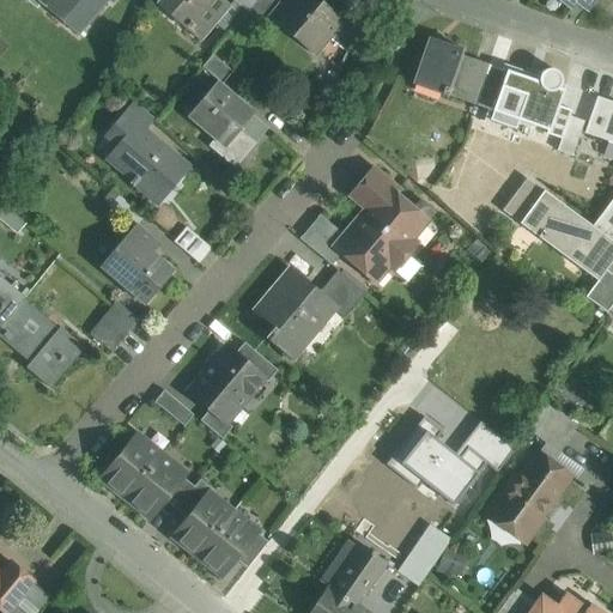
[(49,0),(46,6),(44,7),(78,35),(108,0),(49,0)]
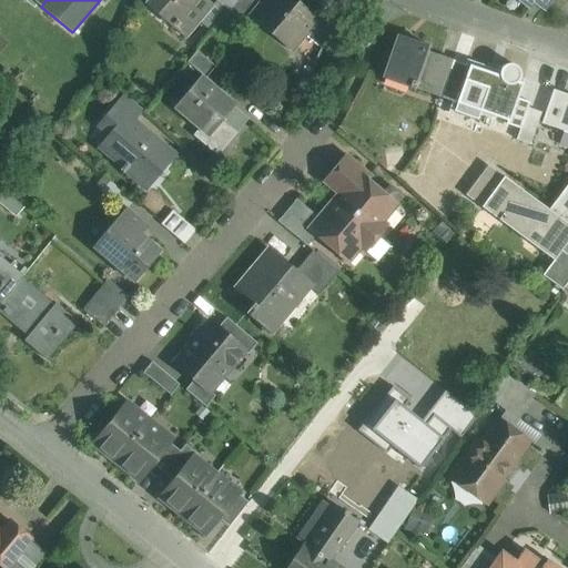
[(215,6),(209,0),(145,0),(144,1),(186,39),(215,6)]
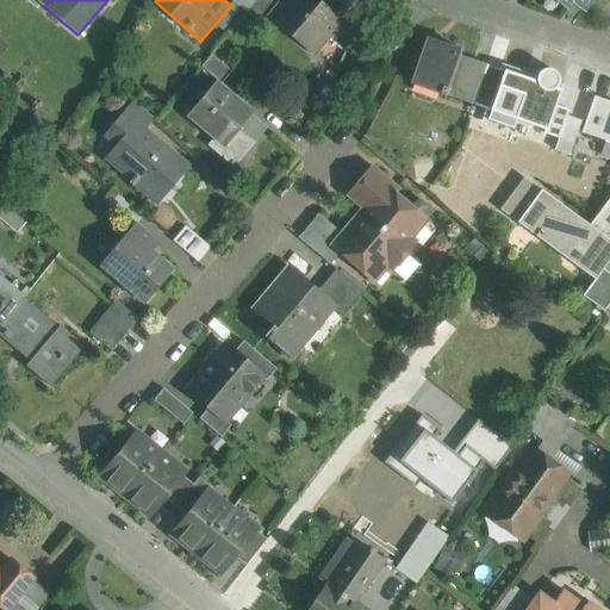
[(234,0),(234,1),(246,12),(255,0),(234,0)]
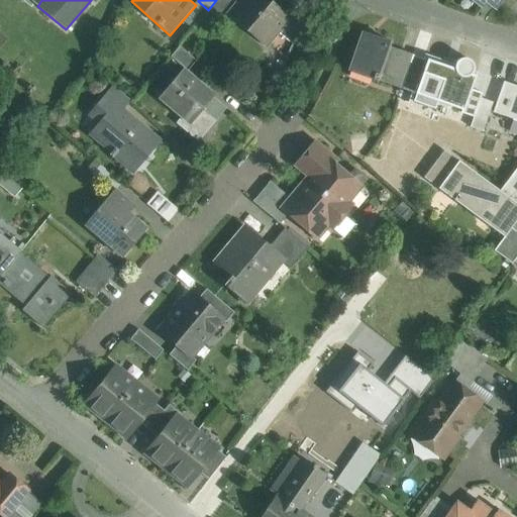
[(236,0),(216,0),(208,10),(220,20),(229,9),(230,10),(238,1),(236,0)]
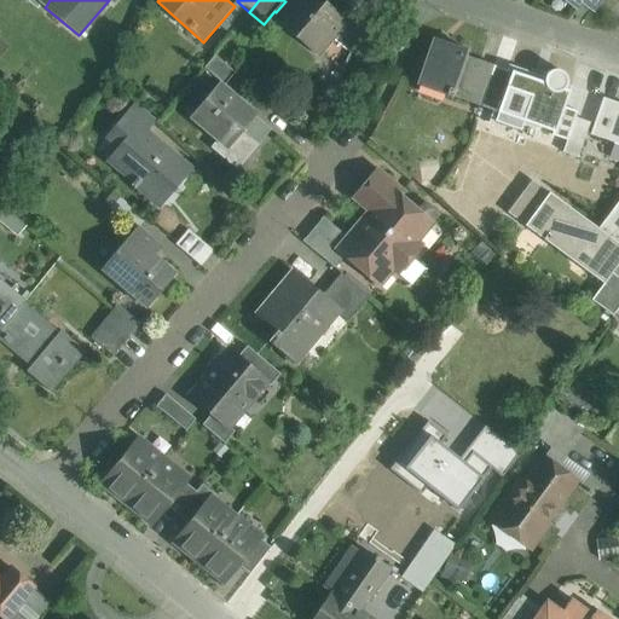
[(360,34),(320,0),(285,0),(285,1),(276,12),(275,13),(322,53),(337,34),(353,48),(360,34)]
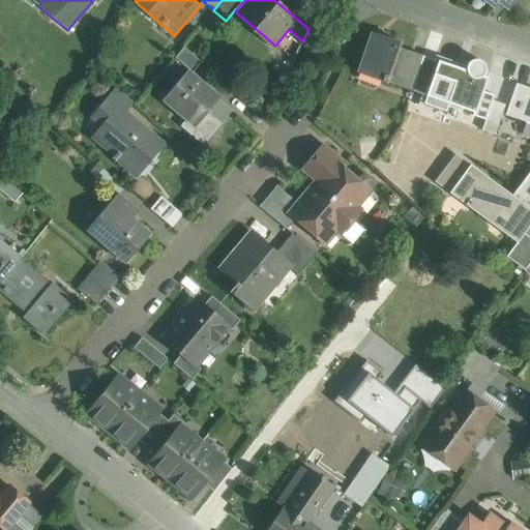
[(497,0),(496,2),(508,10),(516,0),(497,0)]
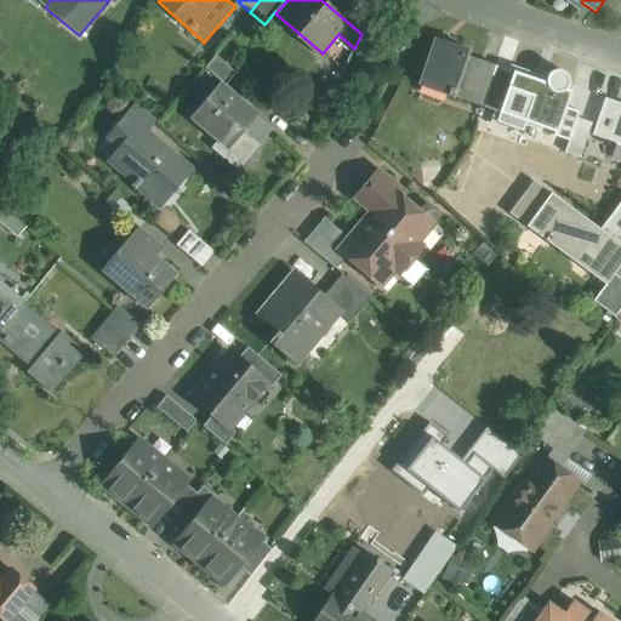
[(468,51),(434,39),(417,85),(453,97),(453,96),(466,101),(480,61),(467,56),(468,51)]
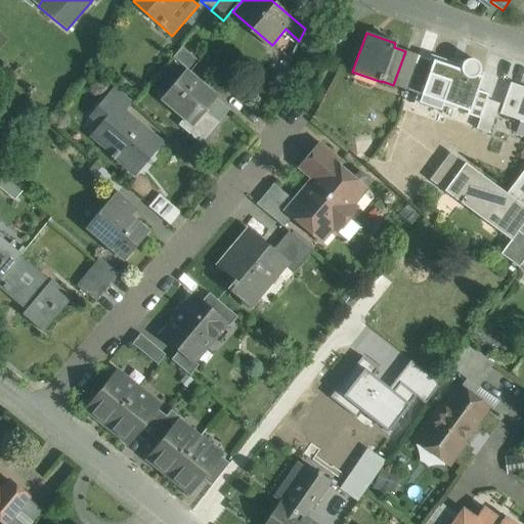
[(199,61),(180,47),(172,56),(190,72),(199,61)]
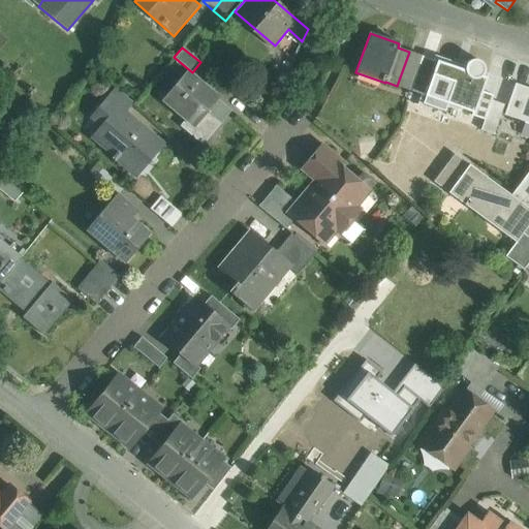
[(422,56),(409,52),(397,86),(409,90),(422,56)]
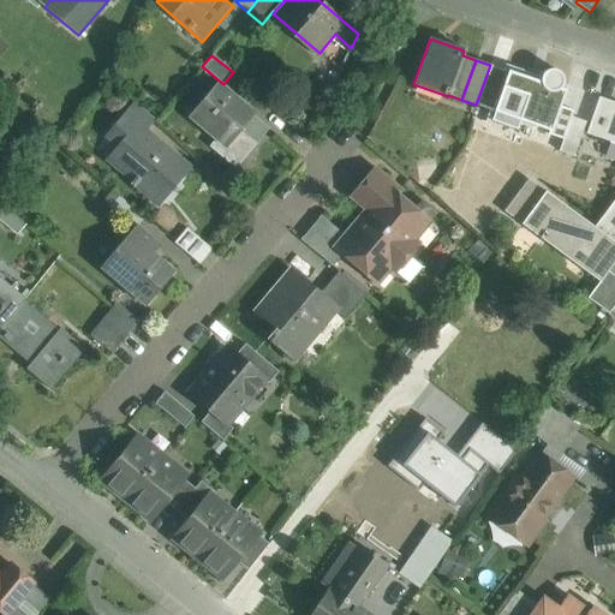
[(541,77),(505,64),(503,70),(508,72),(494,112),(549,131),(551,131),(560,107),(567,87),(562,84),(563,81),(563,78),(562,77),(561,75),(560,72),(557,71),(555,70),(551,70),(548,70),(545,72),(543,73),(542,76),(541,77)]
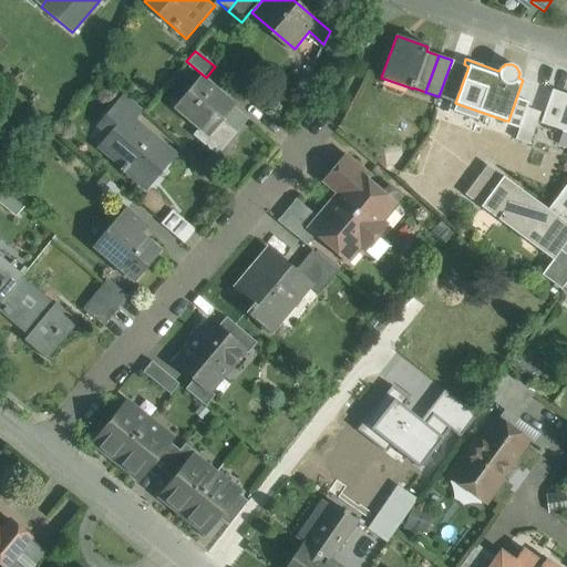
[(464,64),(452,60),(439,96),(455,103),(468,66),(464,64)]
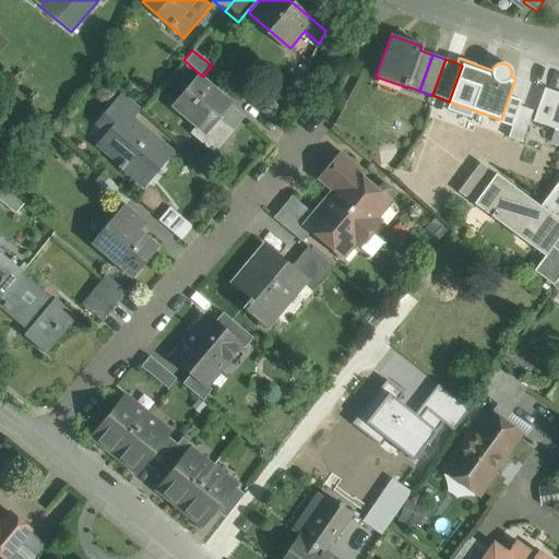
[(230,105),(198,78),(175,106),(198,125),(190,133),(212,153),(235,128),(221,115),(230,105)]
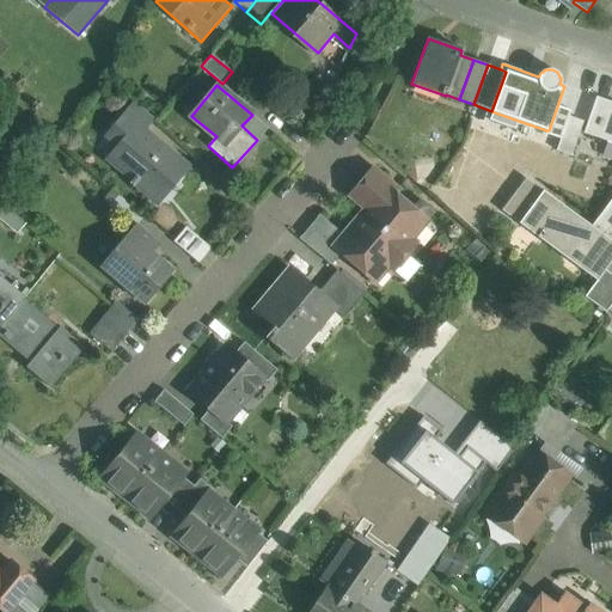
[(595,98),(583,133),(597,138),(609,103),(595,98)]
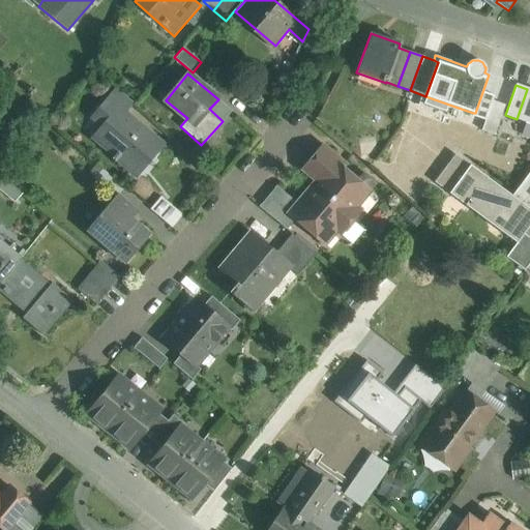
[(115,88),(106,98),(123,113),(124,112),(131,102),(115,88)]
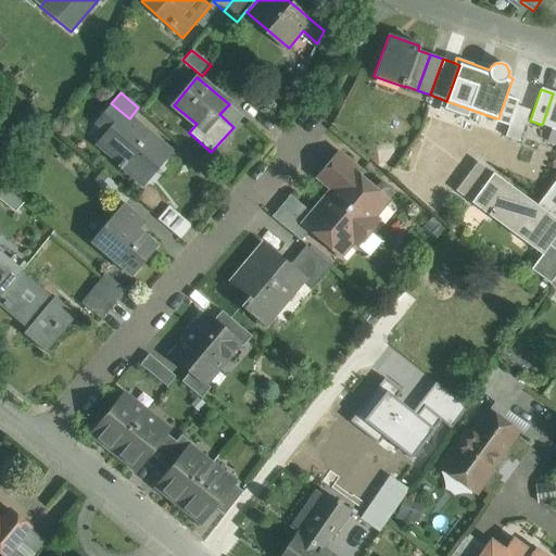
[(555,93),(553,93),(542,125),(555,129),(555,93)]
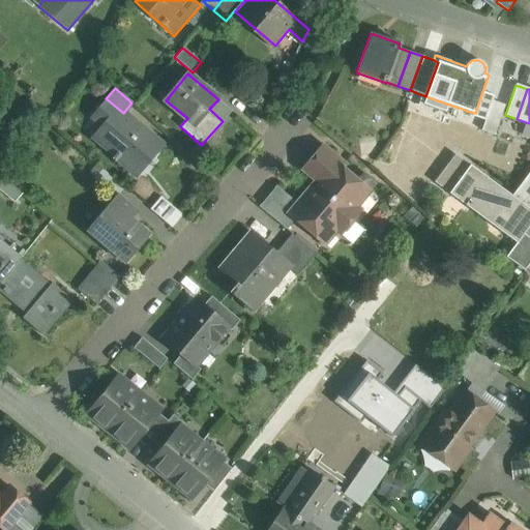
[(482,92),(475,113),(473,113),(472,116),(484,120),(492,100),(494,95),(482,92)]
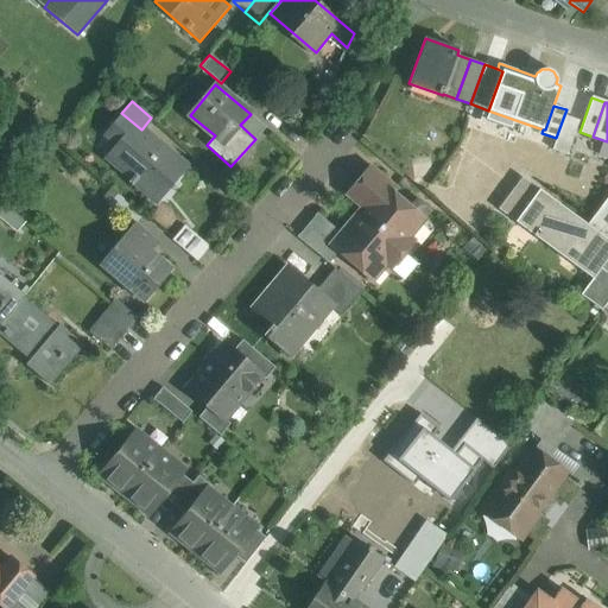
[(187,166),(143,128),(141,130),(121,113),(106,132),(118,143),(107,156),(132,177),(128,181),(132,185),(134,182),(158,202),(159,200),(154,196),(172,175),(177,179),(187,166)]
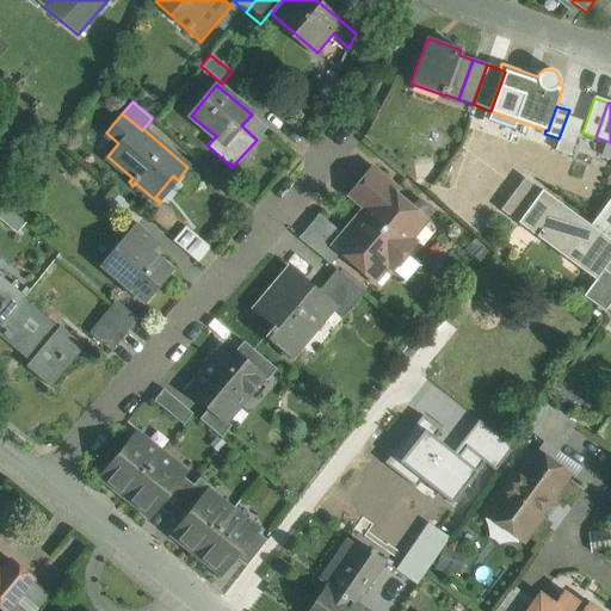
[(567,116),(559,139),(555,150),(569,156),(581,122),(567,116)]
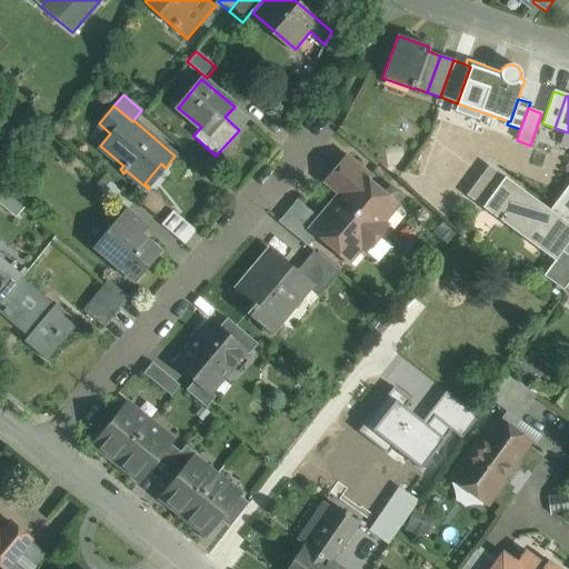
[(398,205),(367,179),(370,176),(346,156),(323,182),(338,195),(318,218),(308,229),(316,236),(348,263),(361,248),(366,252),(388,226),(383,222),(398,205)]
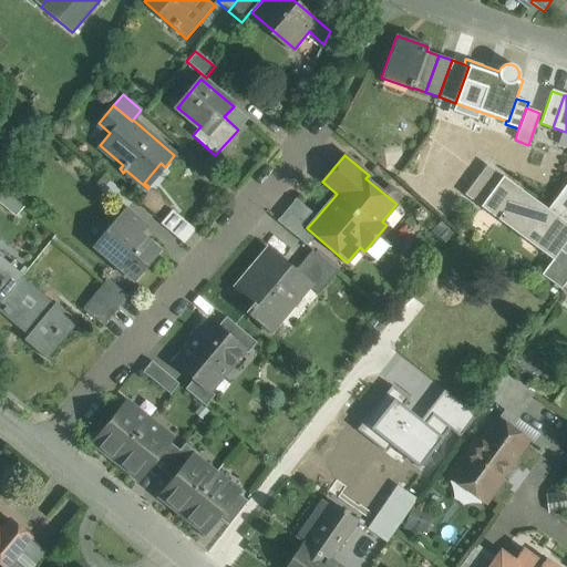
[(566,224),(547,209),(503,176),(480,207),(553,260),(559,250),(566,239),(566,224)]
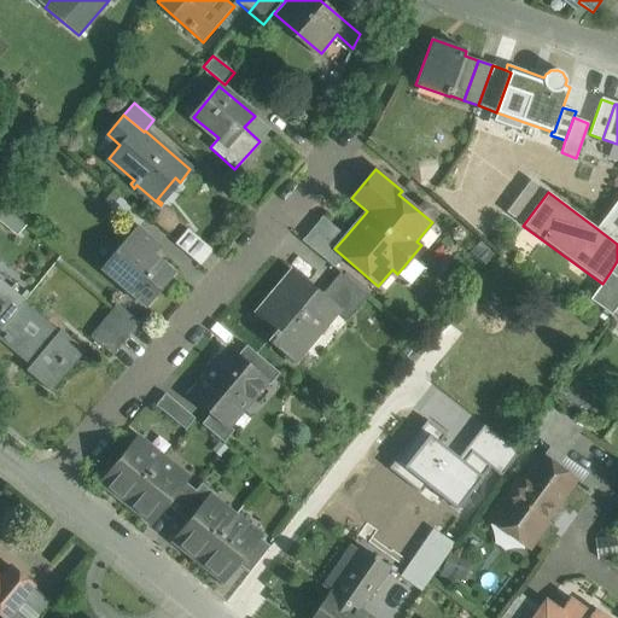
[(139,214),(120,197),(110,208),(130,223),(139,214)]
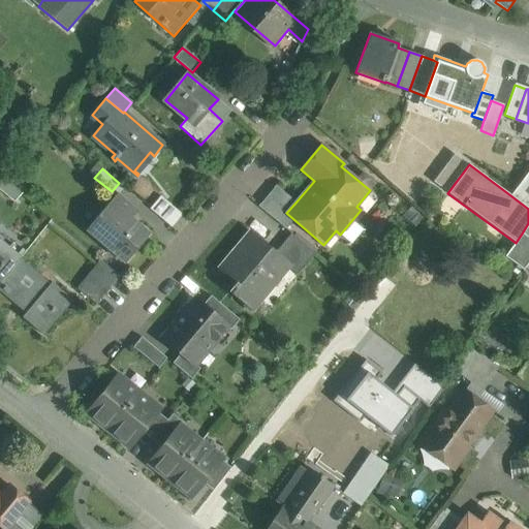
[(528,170),(510,195),(528,208),(528,206),(528,170)]
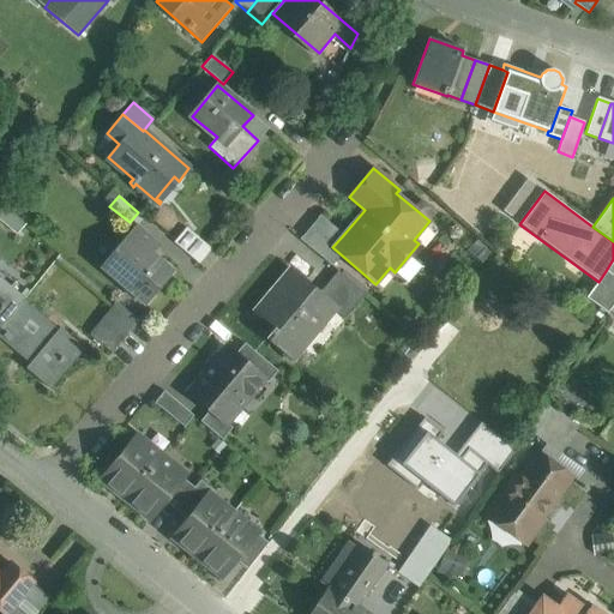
[(343,235),(320,215),(300,239),(331,266),(341,254),(332,247),(343,235)]
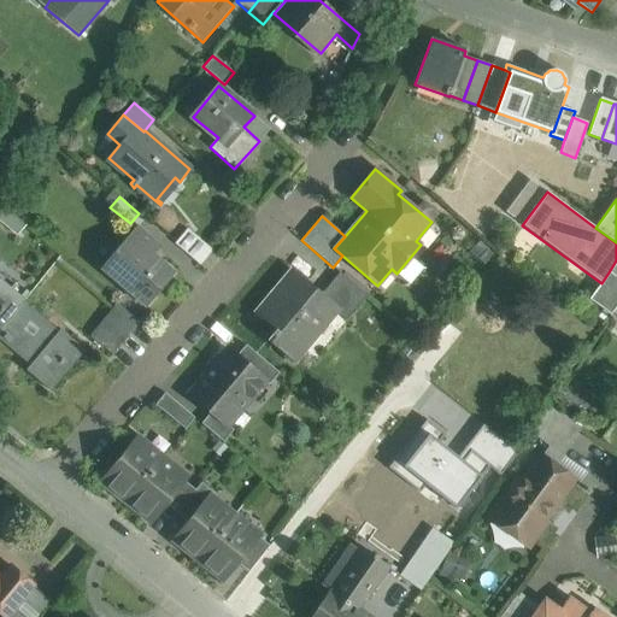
[(158,247),(134,228),(103,265),(116,276),(118,274),(148,299),(147,301),(148,303),(174,272),(152,256),(158,247)]
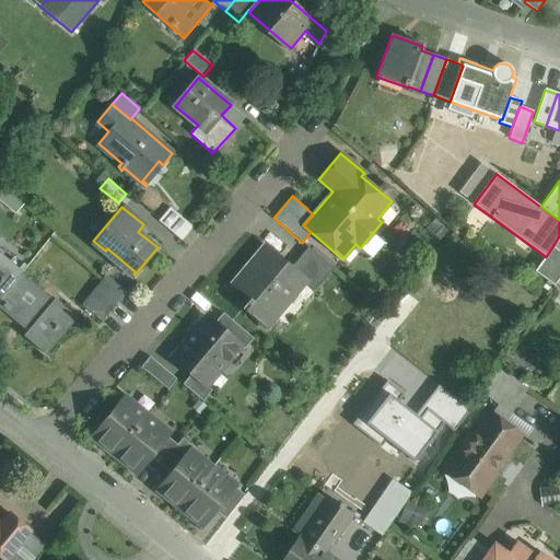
[(194,228),(171,208),(159,221),(182,241),(194,228)]
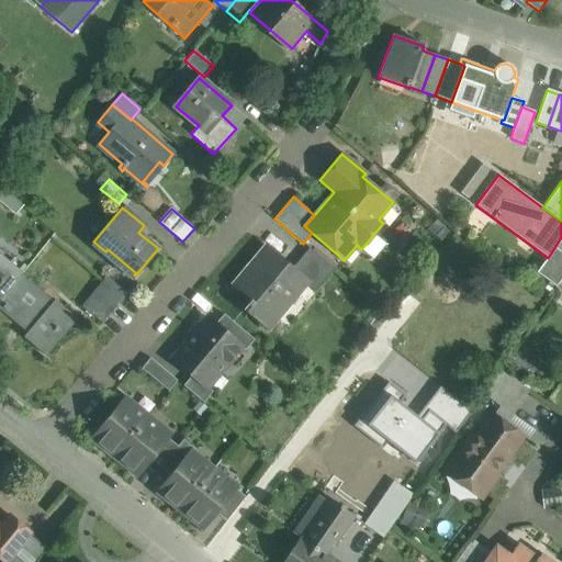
[(293,268),(268,246),(234,287),(250,301),(243,308),(267,329),(306,283),(308,281),(293,268)]
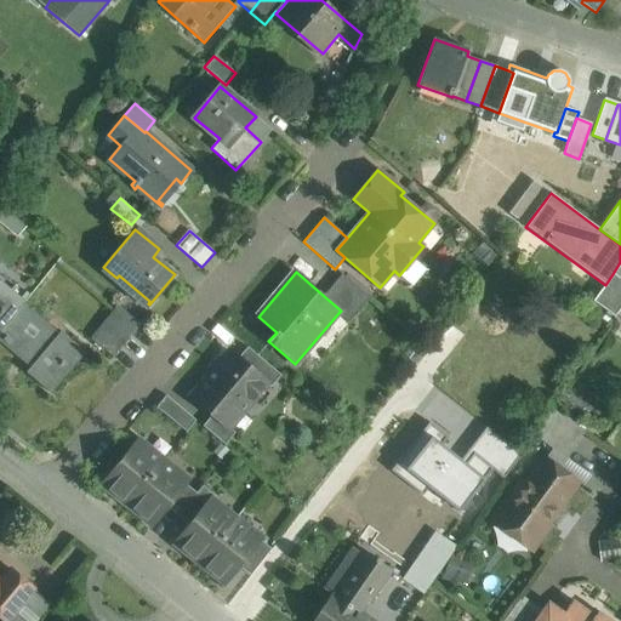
[(620,279),(613,274),(605,285),(593,301),(614,317),(620,307),(620,279)]
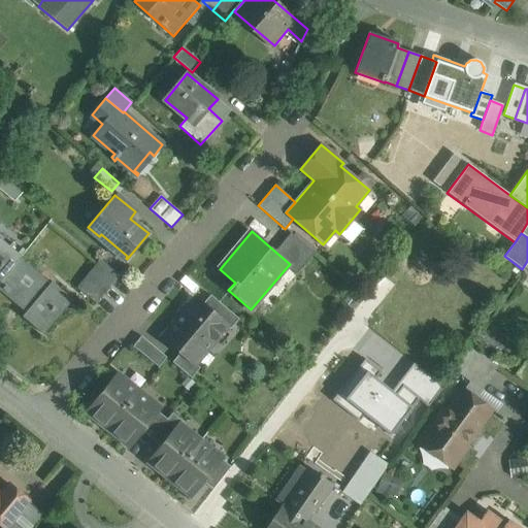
[(314,253),(291,234),(275,252),(290,264),(288,266),(296,274),(314,253)]
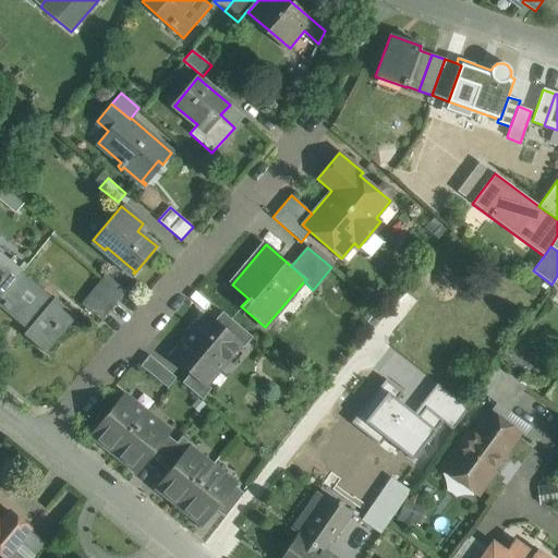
[(0,296),(22,273),(23,270),(0,251),(0,296)]
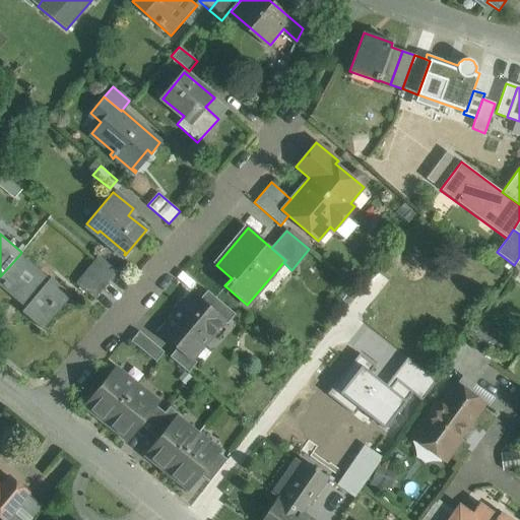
[(49,278),(20,254),(0,276),(0,285),(25,307),(21,311),(43,329),(72,295),(51,276),(49,278)]
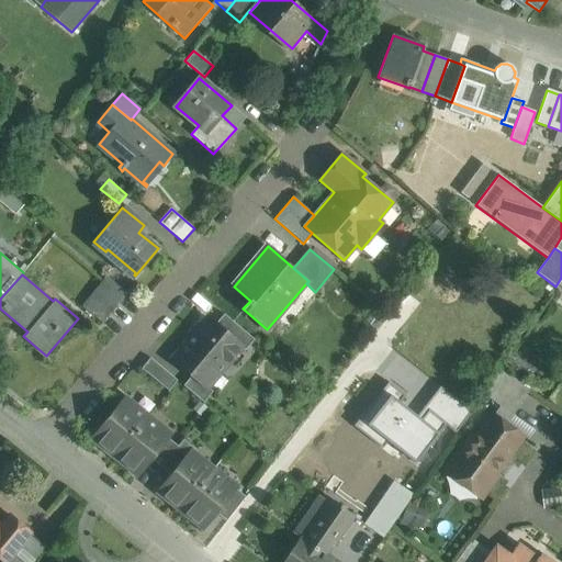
[(127,293),(107,276),(82,306),(102,323),(127,293)]
